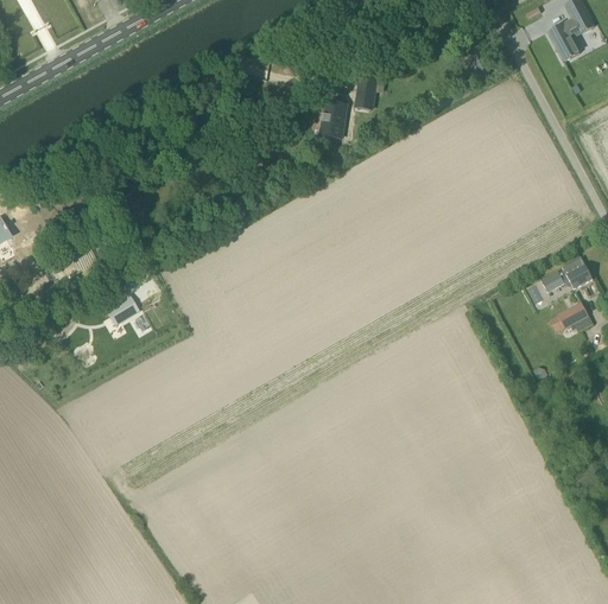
[(580,32),(581,32),(594,25),(581,0),(570,0),(564,4),(572,18),(564,21),(563,21),(546,30),(563,61),(580,51),(571,37),(580,32)]
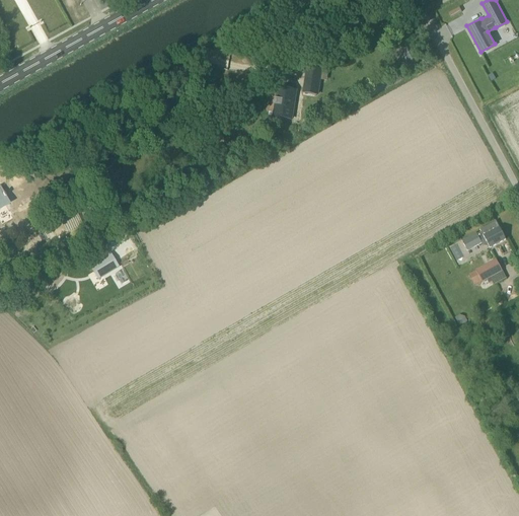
[(412,44),(398,51),(406,66),(419,60),(412,44)]
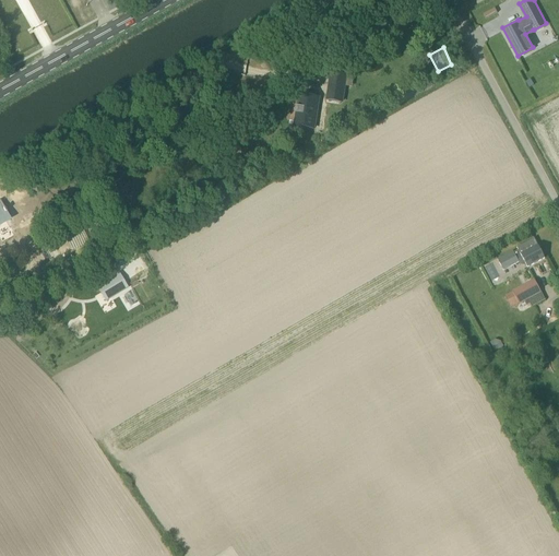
[(333,67),(333,94),(347,94),(347,67),(333,67)]
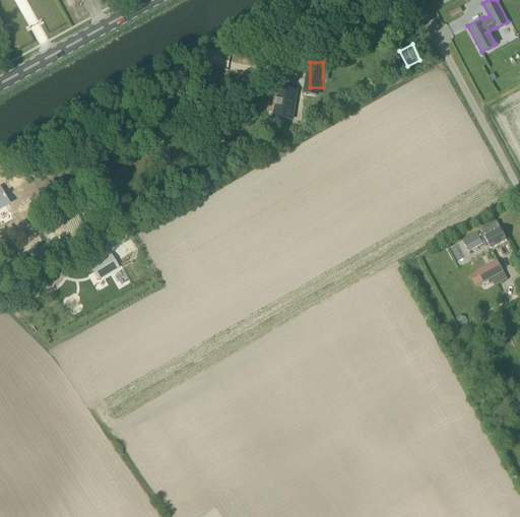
[(278,104),(278,105),(279,105),(279,115),(298,115),(298,85),(279,85),(279,97),(278,97),(278,98),(279,98),(279,104),(278,104)]
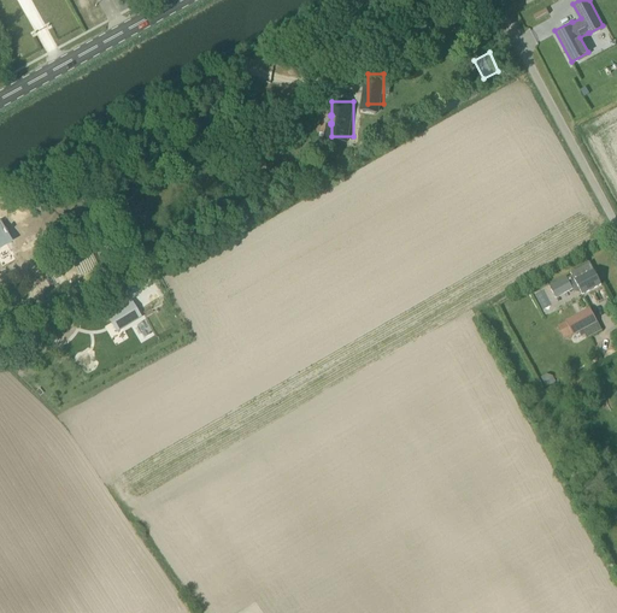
[(398,121),(395,130),(406,131),(407,122),(398,121)]
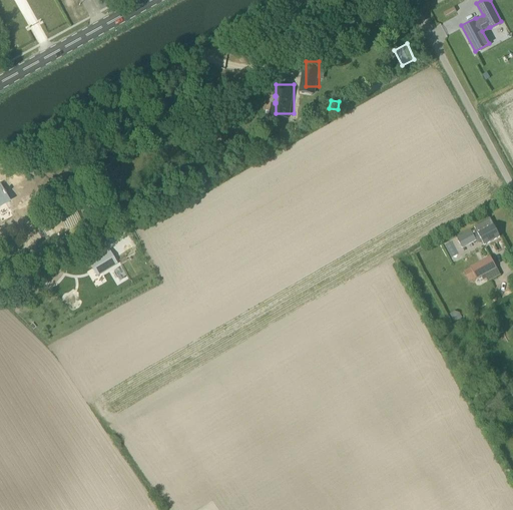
[(480,235),(484,242),(500,234),(490,216),(474,224),(476,227),(471,229),(471,228),(457,236),(462,245),(476,238),(476,237),(480,235)]
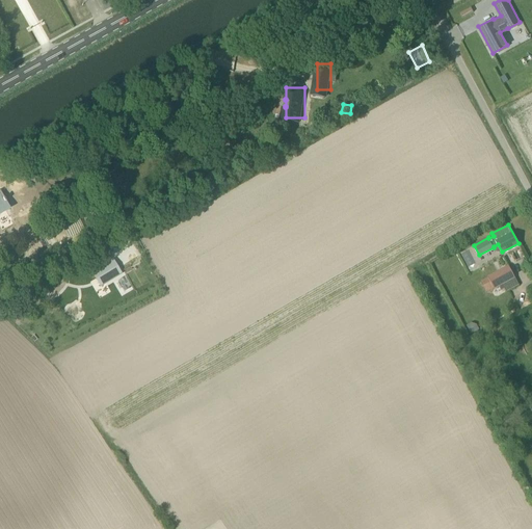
[(110,227),(97,234),(101,242),(114,235),(110,227)]
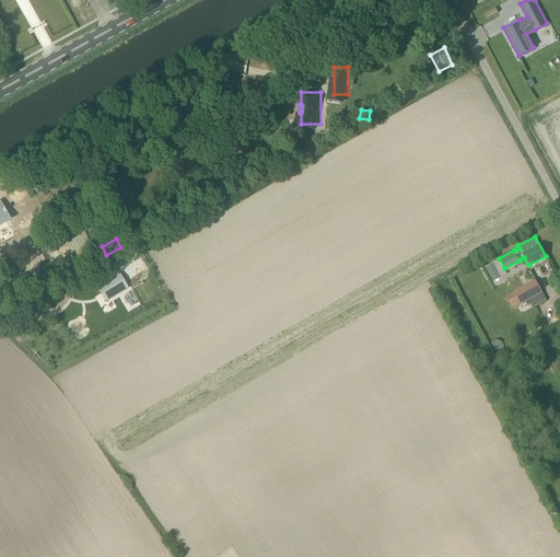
[(71,254),(57,260),(60,268),(74,262),(71,254)]
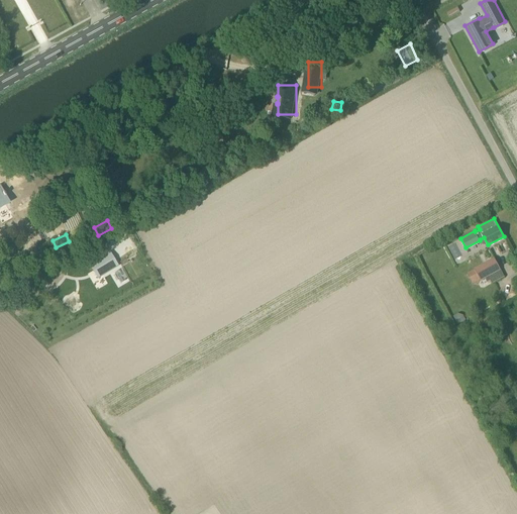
[(110,249),(89,262),(93,269),(96,268),(100,275),(118,264),(110,249)]
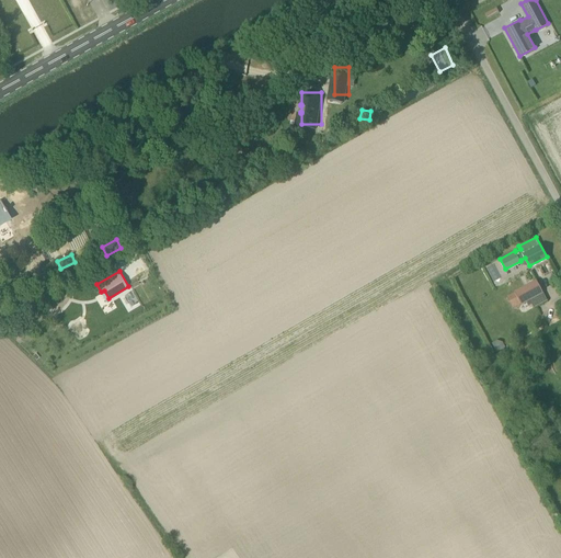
[(521,303),(527,299),(544,291),(536,277),(514,289),(506,294),(512,306),(521,302),(521,303)]
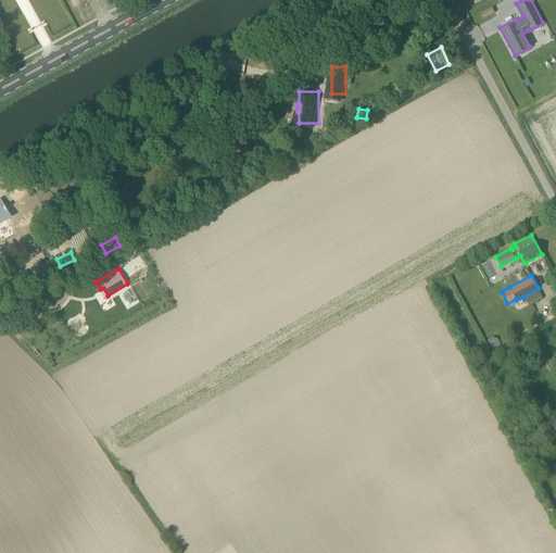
[(493,335),(488,338),(492,347),(501,342),(497,337),(493,335)]
